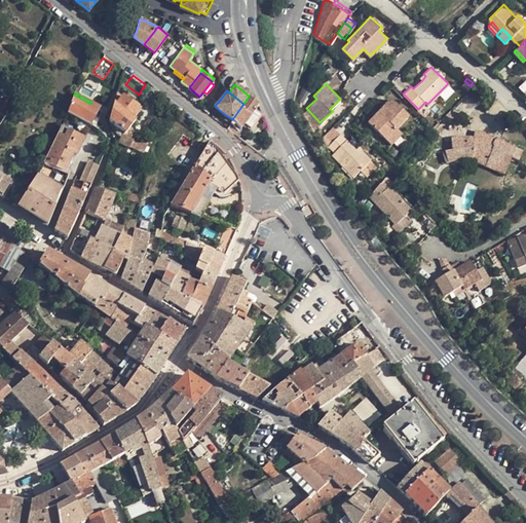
[(129,126),(135,120),(133,118),(140,109),(138,108),(124,98),(122,97),(116,92),(114,103),(111,112),(109,119),(123,131),(117,140),(128,146),(135,135),(137,132),(129,126)]
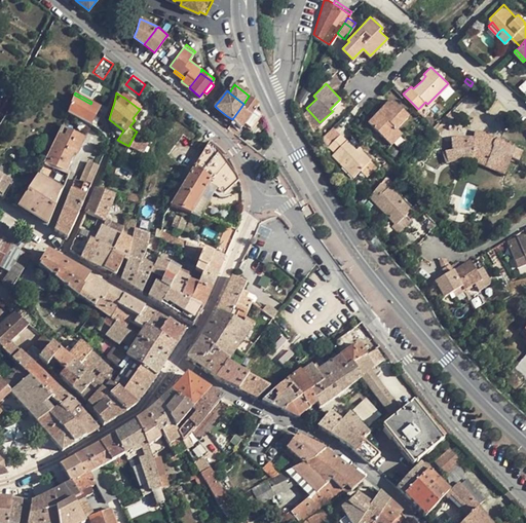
[(74,95),(67,112),(89,124),(94,126),(96,123),(91,121),(99,107),(90,103),(90,104),(74,95)]
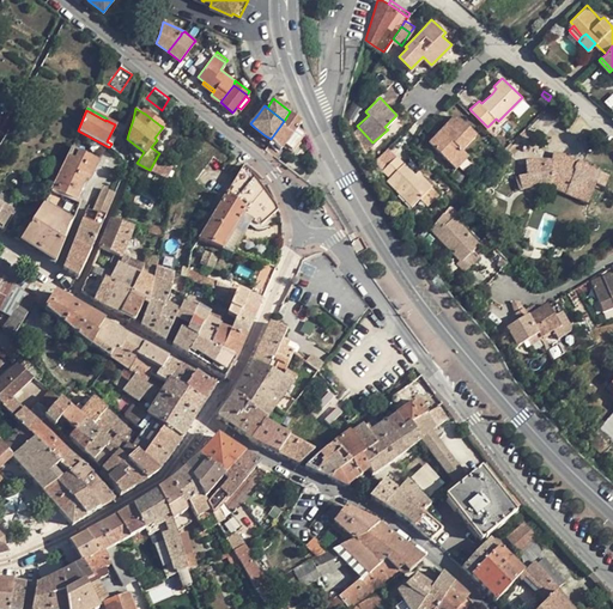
[(147,110),(145,114),(161,126),(163,122),(147,110)]
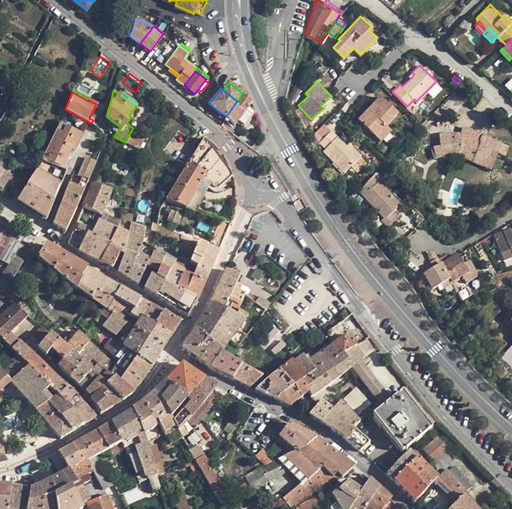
[(237,101),(226,116),(220,123),(230,130),(237,120),(244,125),(254,111),(247,106),(252,100),(242,93),(237,101)]
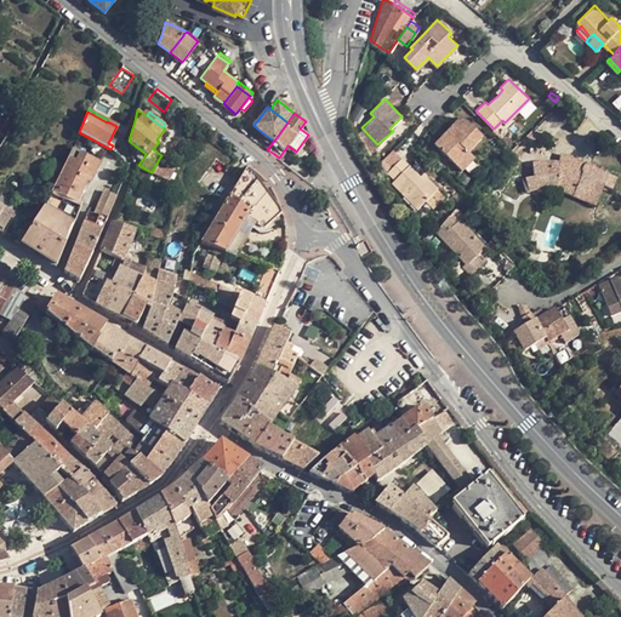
[(461,115),(446,131),(450,135),(438,147),(461,169),(473,156),(467,150),(483,136),(461,115)]
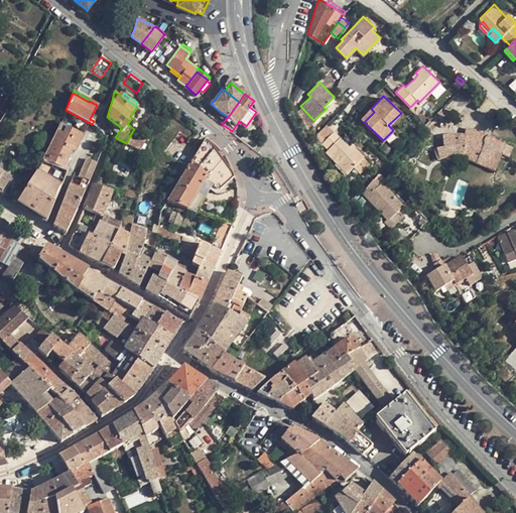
[(97,105),(90,119),(94,121),(101,107),(97,105)]
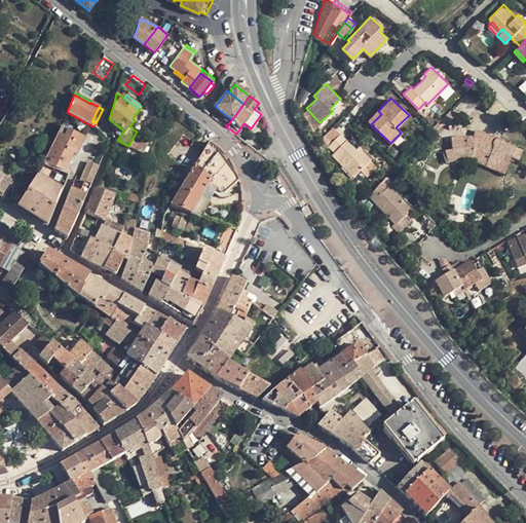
[(320,122),(306,108),(304,110),(314,127),(320,122)]
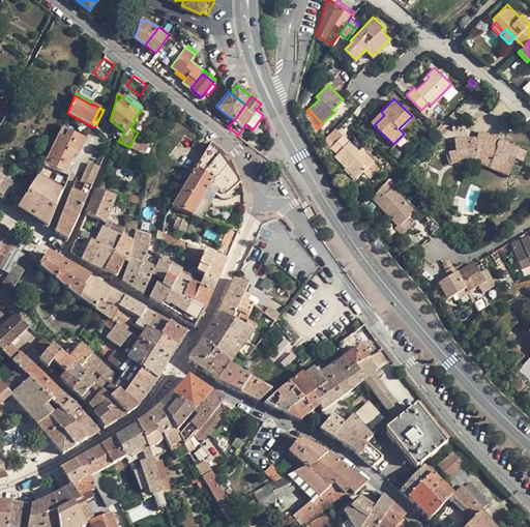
[(384,115),(381,112),(371,122),(374,125),(384,115)]
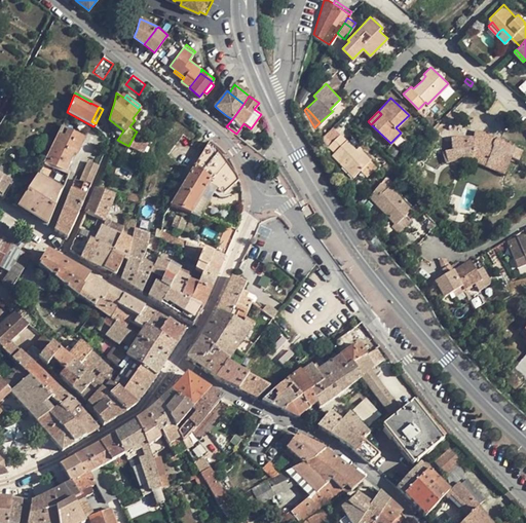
[(24,195),(17,204),(47,224),(63,188),(69,173),(65,171),(73,152),(76,153),(84,138),(61,126),(43,161),(44,162),(38,173),(24,195)]
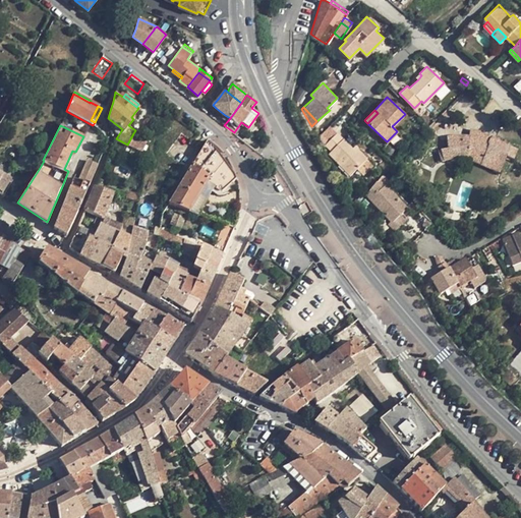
[(480,129),(470,127),(469,134),(464,134),(458,133),(447,135),(448,147),(441,148),(443,158),(444,159),(448,158),(452,157),(460,157),(466,157),(468,147),(484,152),(482,158),(502,166),(506,157),(507,154),(511,156),(512,156),(516,147),(511,145),(500,139),(500,138),(500,137),(499,137),(499,136),(498,136),(497,135),(496,135),(495,135),(494,135),(493,135),(491,135),(490,136),(490,137),(489,137),(489,138),(488,139),(488,140),(488,141),(488,142),(488,144),(487,148),(476,144),(479,130),(480,129)]
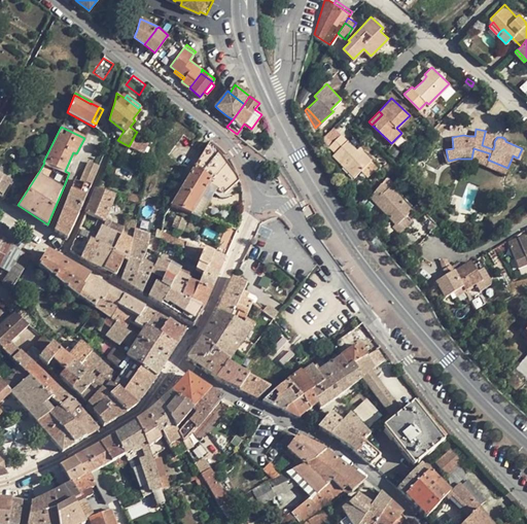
[(485,132),(482,145),(493,149),(494,145),(494,144),(494,143),(494,142),(494,141),(495,140),(495,139),(496,139),(496,138),(497,137),(485,132)]
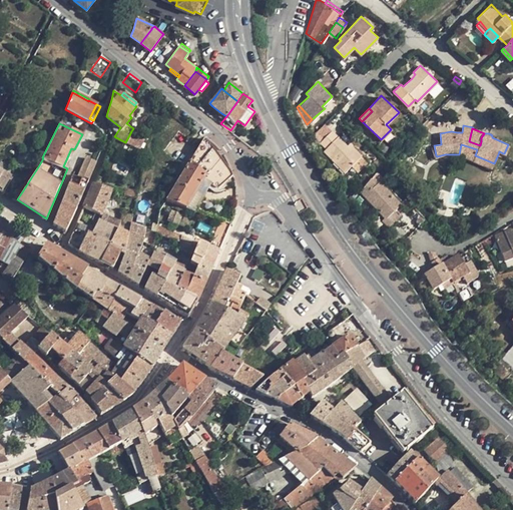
[(332,129),(321,140),(327,147),(324,149),(345,171),(353,163),(360,156),(361,155),(353,146),(351,148),(348,145),(338,135),(332,129)]
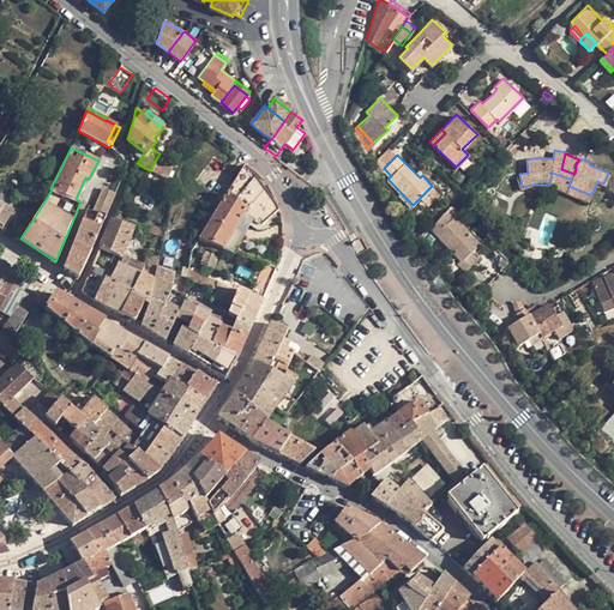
[(157,157),(150,170),(167,177),(173,164),(157,157)]
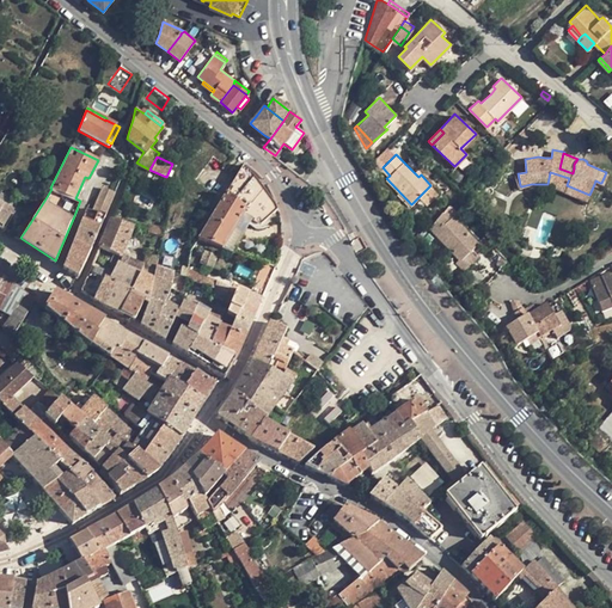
[(244,163),(199,237),(222,246),(243,213),(251,217),(256,222),(261,222),(277,207),(275,202),(273,200),(257,177),(251,171),(244,163)]
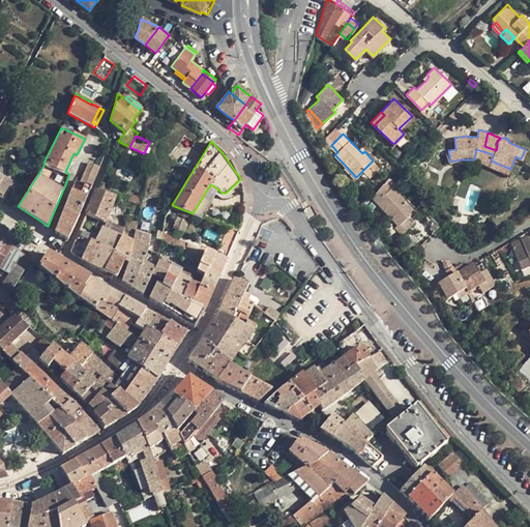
[(491,160),(493,154),(476,149),(474,159),(489,166),(491,160)]
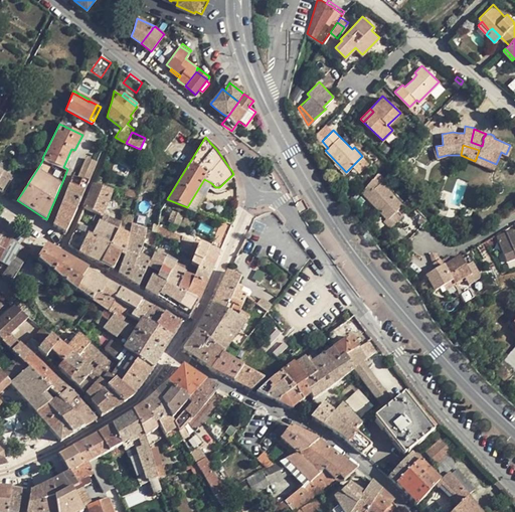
[(68,184),(53,223),(65,230),(84,190),(90,179),(97,161),(87,156),(78,175),(72,174),(68,184)]
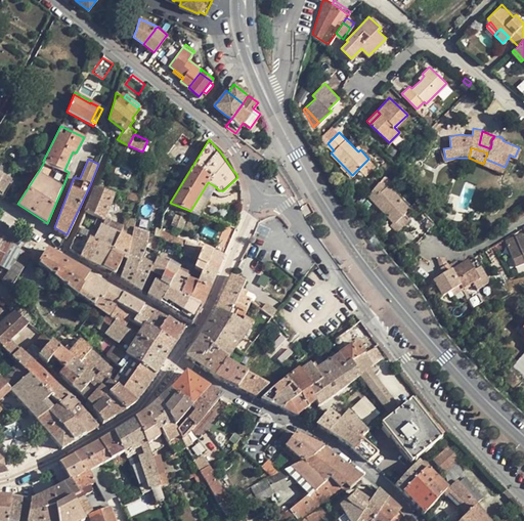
[(485,159),(483,164),(503,171),(505,167),(485,159)]
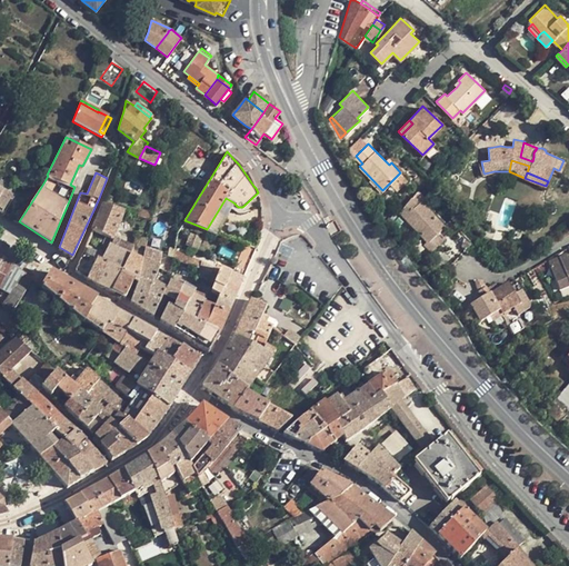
[(399,174),(391,181),(397,187),(406,179),(399,174)]
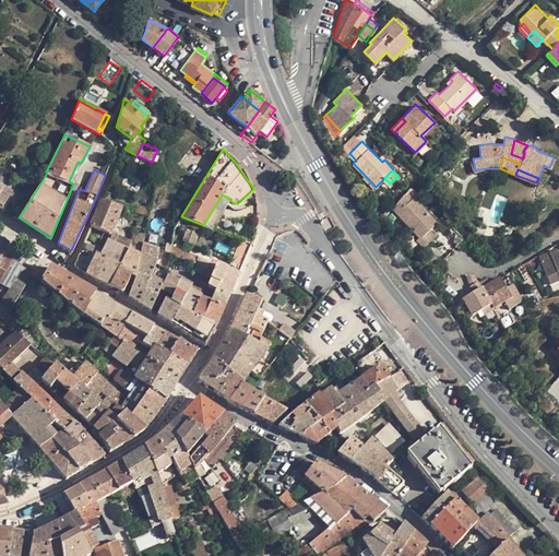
[(0,203),(2,205),(12,191),(4,186),(0,182),(0,203)]
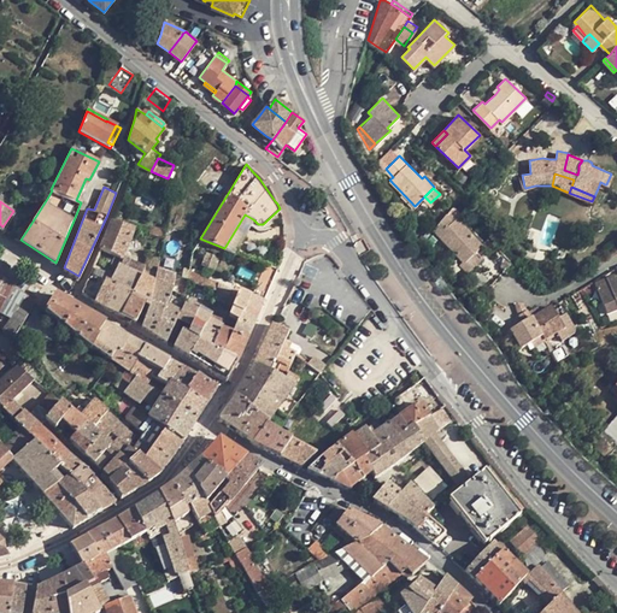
[(468,271),(483,257),(476,249),(481,246),(456,218),(459,214),(460,213),(453,206),(446,214),(445,213),(434,228),(463,260),(460,263),(468,271)]
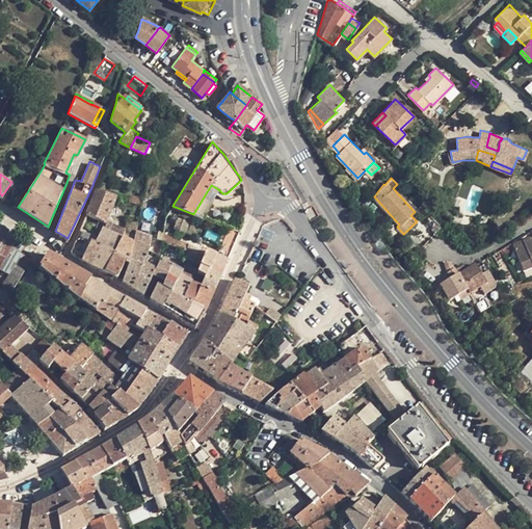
[(211,185),(193,214),(201,217),(218,189),(211,185)]
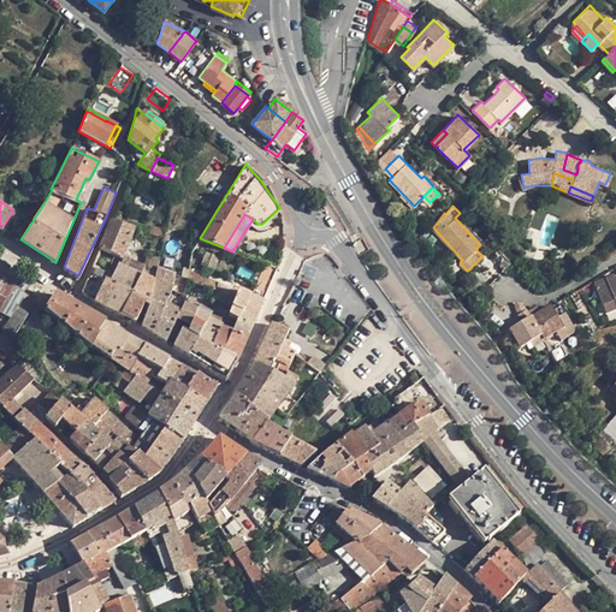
[(458,214),(455,218),(480,245),(483,241),(468,224),(465,221),(458,214)]
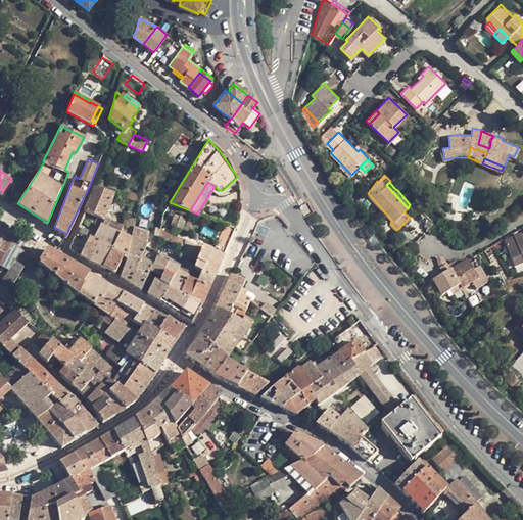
[(112,191),(95,186),(84,209),(102,218),(112,191)]
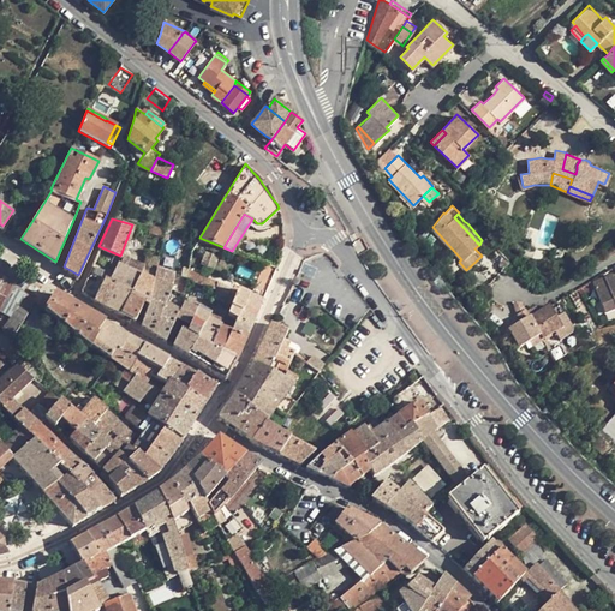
[(19,225),(13,234),(21,239),(28,228),(19,225)]
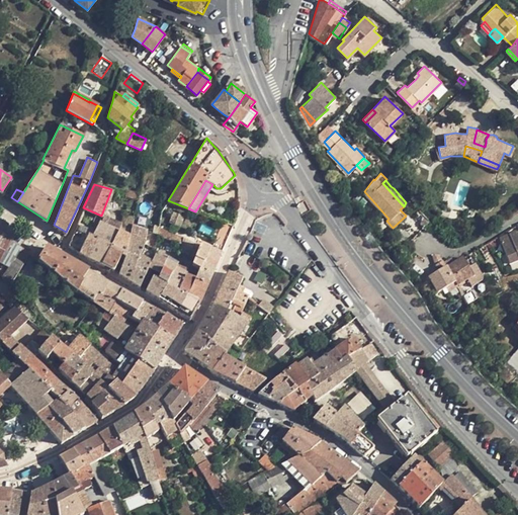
[(414,205),(409,201),(406,202),(404,206),(400,209),(406,216),(414,205)]
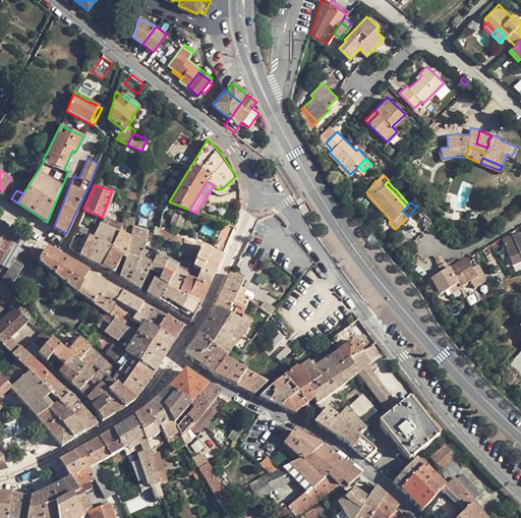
[(174,213),(170,222),(181,227),(185,217),(174,213)]
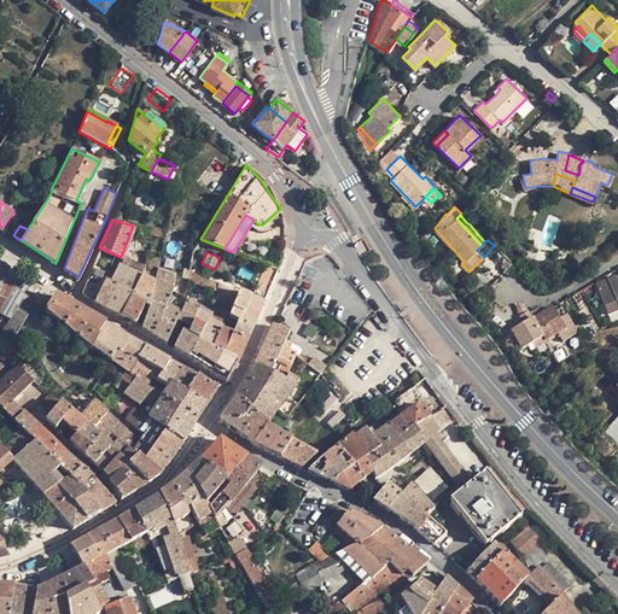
[(149,253),(144,264),(157,269),(158,267),(159,257),(149,253)]
